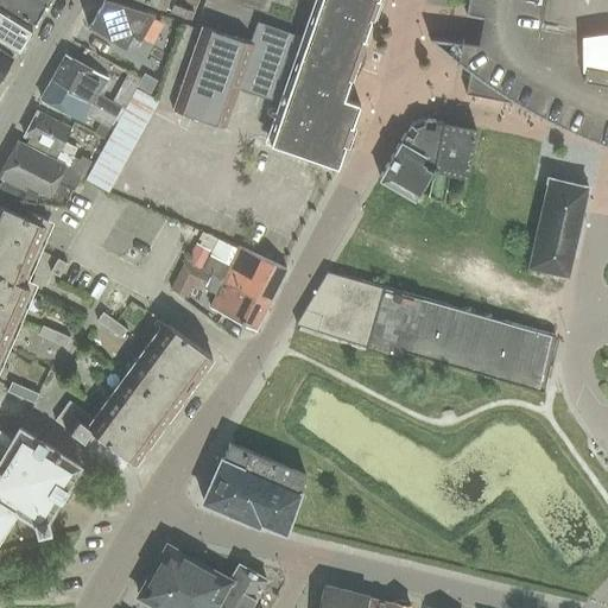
[(0,0),(0,1),(36,24),(49,0),(0,0)]
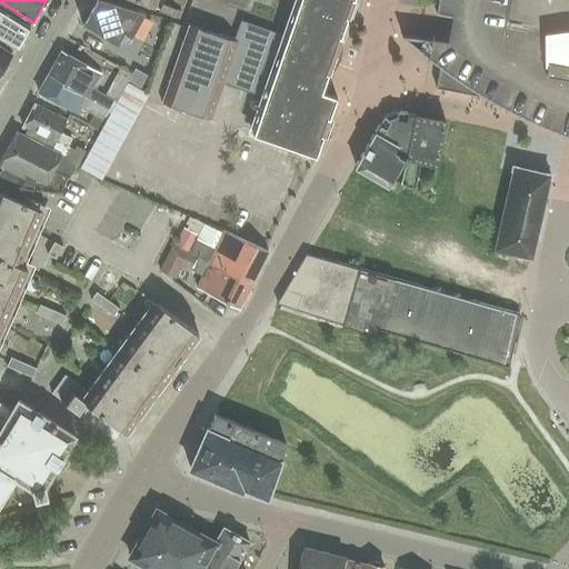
[(87,10),(81,19),(82,20),(86,21),(83,26),(118,46),(125,33),(132,38),(146,13),(102,0),(101,0),(97,0),(90,12),(88,10),(87,10)]
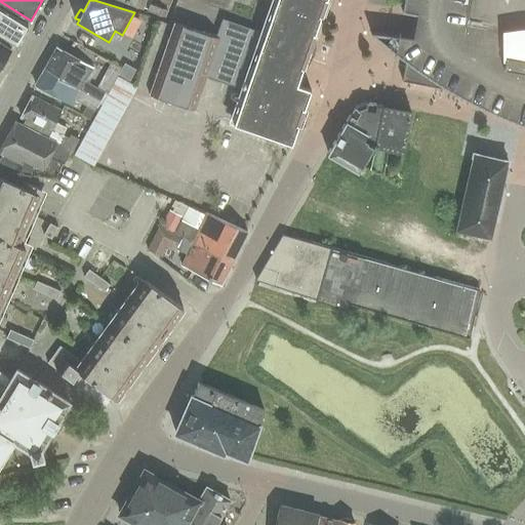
[(123,0),(165,16),(168,10),(145,1),(145,0),(123,0)]
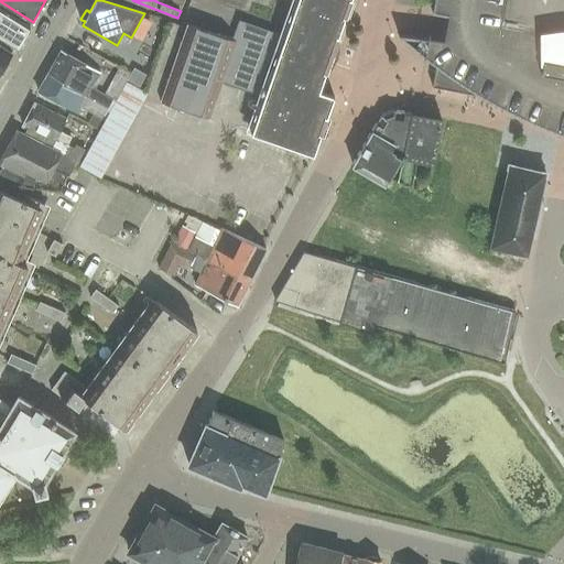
[(320,91),(350,0),(297,0),(285,39),(240,23),(234,41),(187,25),(161,102),(209,119),(223,82),(264,97),(251,134),(314,155),(335,97),(320,91)]
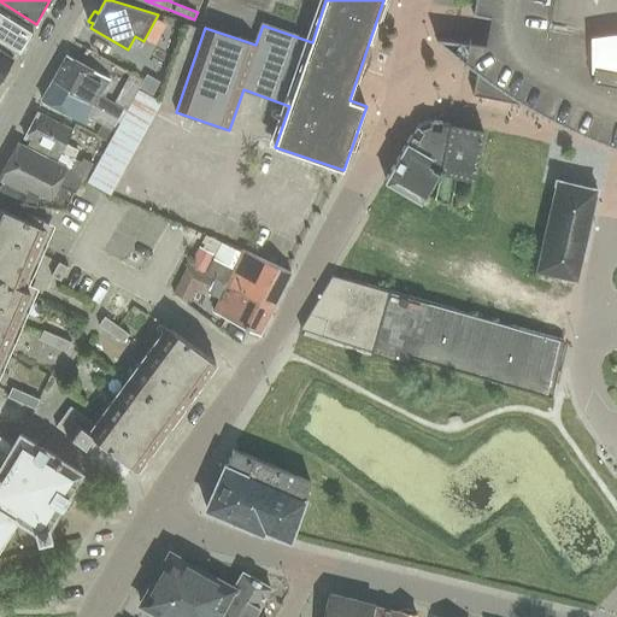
[(483,45),(474,95),(527,105),(526,107),(541,113),(542,112),(616,127),(616,125),(616,0),(475,0),(474,15),(499,19),(494,45),(486,45),(483,45)]
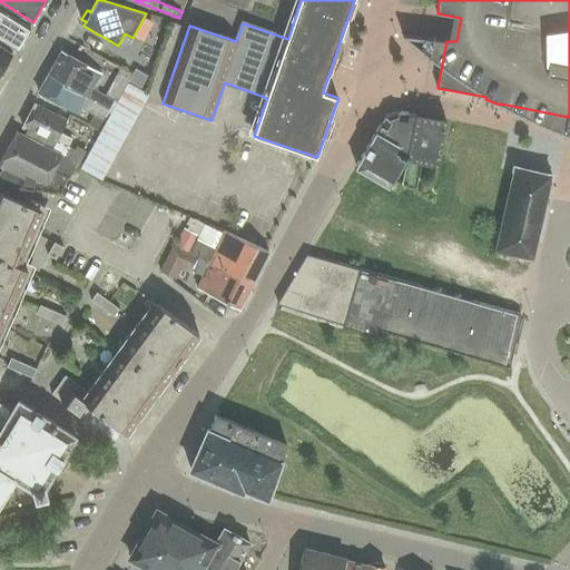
[(0,38),(18,50),(30,28),(0,9),(0,38)]
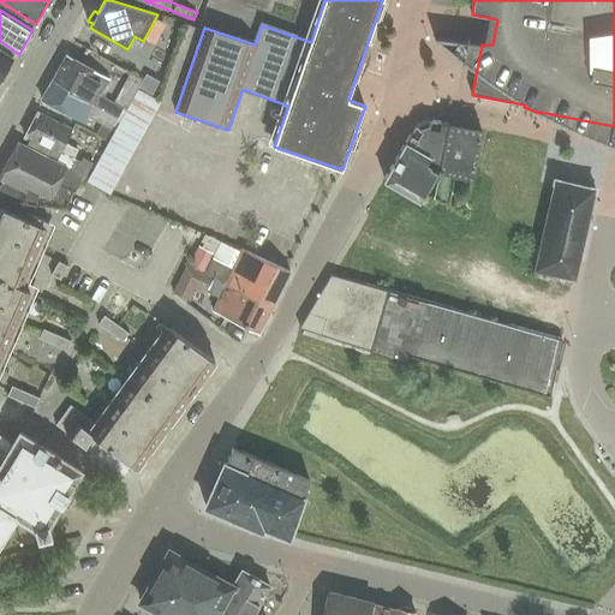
[(469,45),(469,42),(435,39),(465,64),(466,63),(465,61),(467,45),(469,45)]
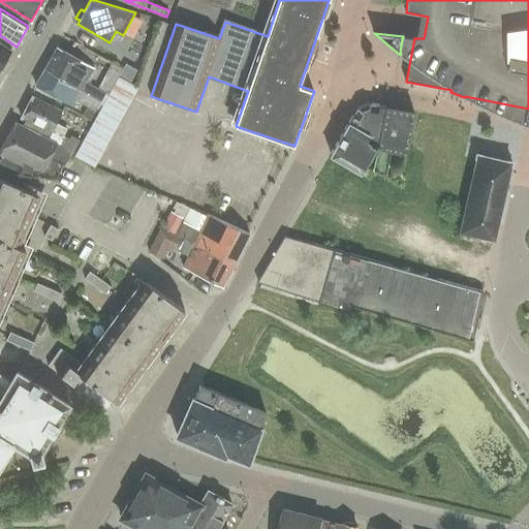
[(5,61),(10,51),(0,43),(0,70),(3,69),(6,64),(5,61)]
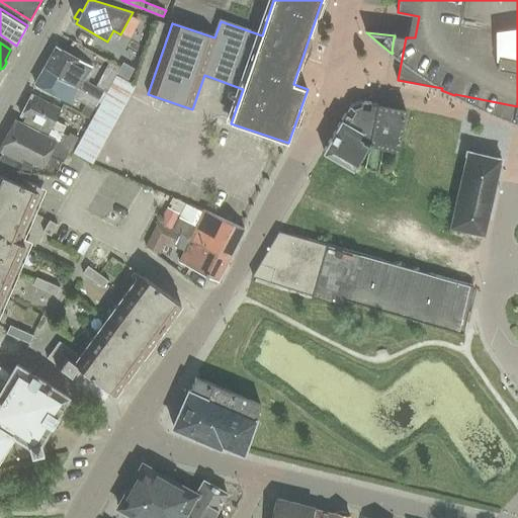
[(99,100),(104,91),(85,80),(92,67),(57,47),(45,68),(66,80),(65,83),(79,91),(79,89),(99,100)]
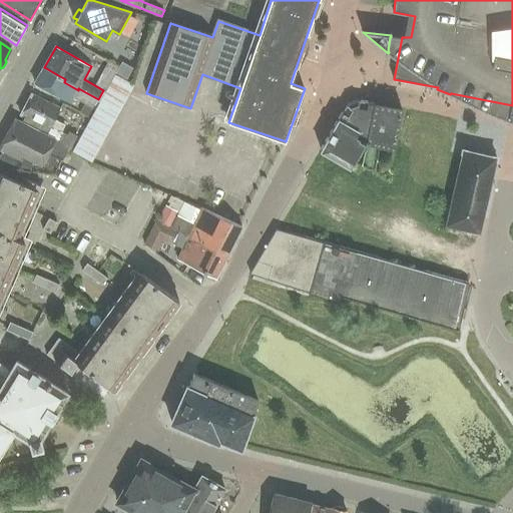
[(108,62),(102,72),(112,77),(117,68),(108,62)]
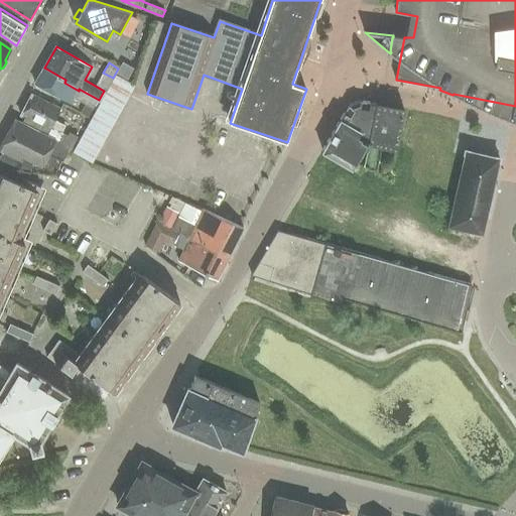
[(123,63),(118,74),(125,78),(127,79),(133,70),(129,68),(123,63)]
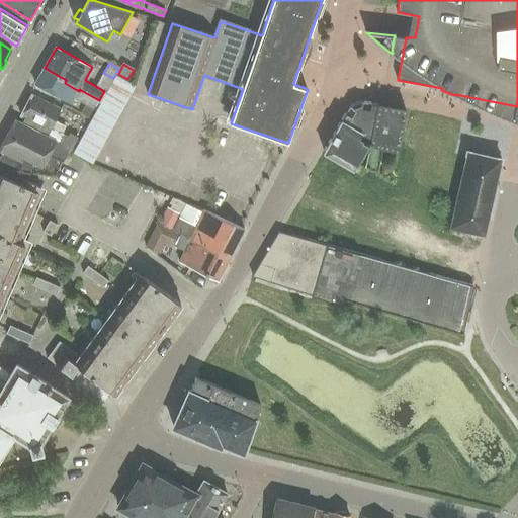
[(93,109),(99,100),(79,89),(79,91),(65,83),(66,80),(45,68),(35,84),(71,104),(74,98),(93,109)]
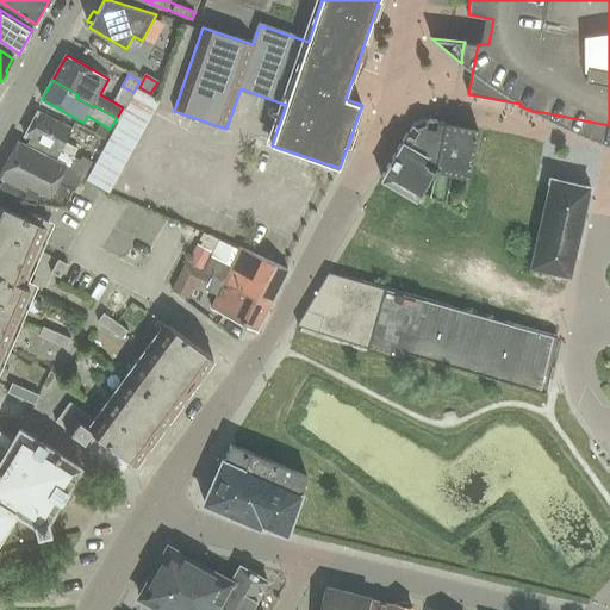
[(110,194),(160,103),(137,91),(86,181),(110,194)]
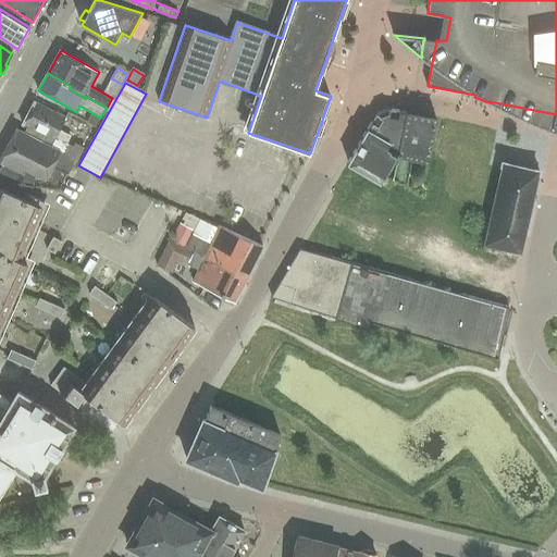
[(24,133),(76,159),(77,160),(84,148),(75,144),(74,147),(67,144),(70,139),(59,133),(66,118),(34,102),(23,125),(27,127),(24,133)]
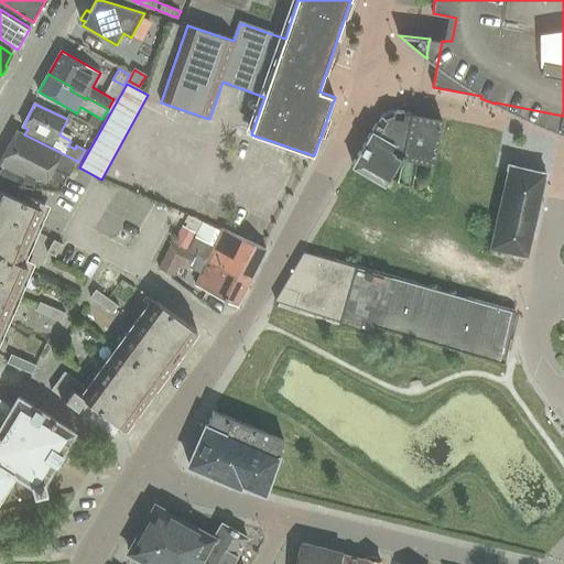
[(398,183),(413,116),(393,112),(383,115),(354,167),(393,190),(396,185),(404,186),(398,183)]
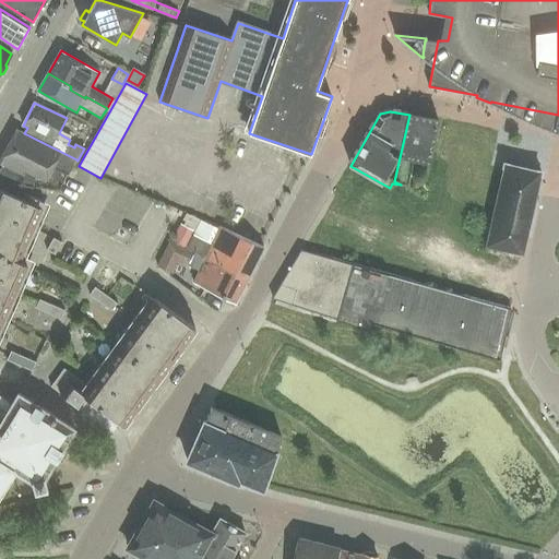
[(429,163),(438,120),(409,115),(394,181),(401,185),(407,186),(412,159),(429,163)]
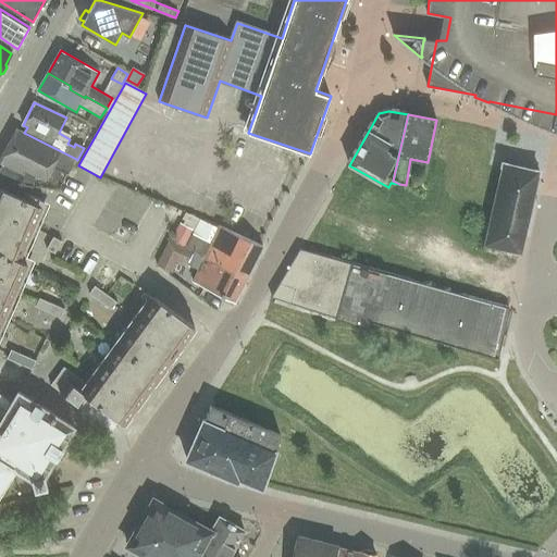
[(76,159),(24,133),(16,130),(0,159),(0,163),(2,164),(0,169),(0,181),(33,187),(36,175),(46,181),(47,178),(54,183),(57,182),(62,172),(67,175),(76,159)]
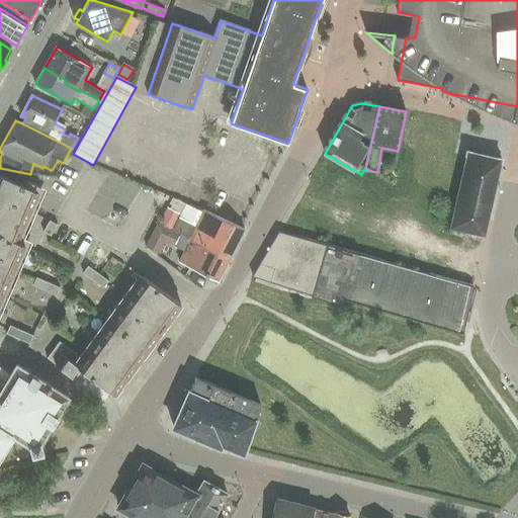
[(460,181),(449,227),(483,235),(487,220),(501,160),(467,152),(460,181)]
